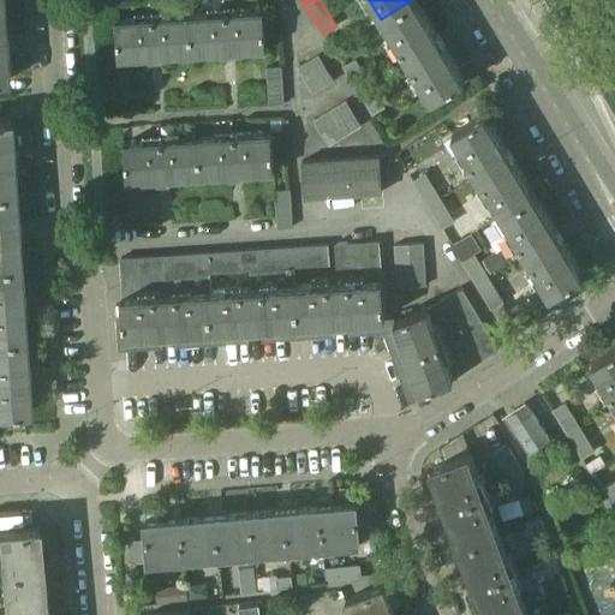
[(464,81),(415,0),(411,0),(381,19),(431,100),(464,81)]
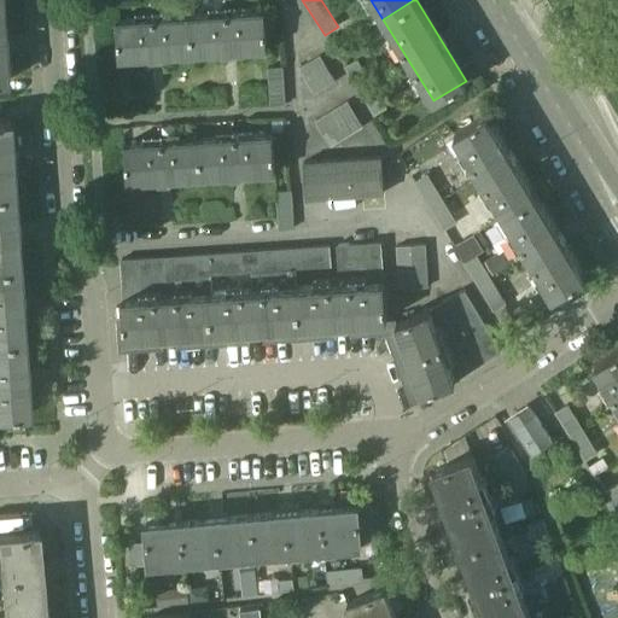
[(266,48),(263,10),(188,15),(192,54),(266,48)]
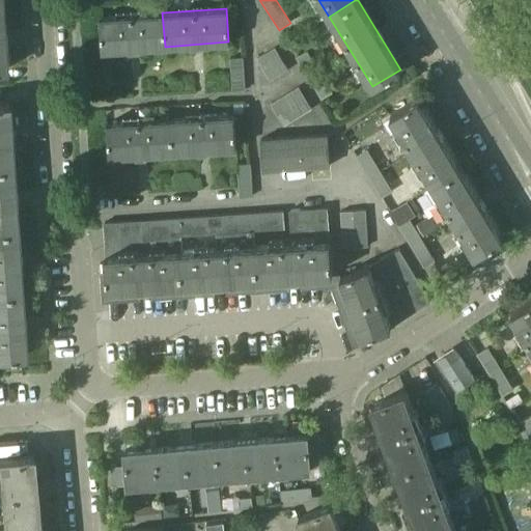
[(165,47),(162,12),(99,17),(101,51),(165,47)]
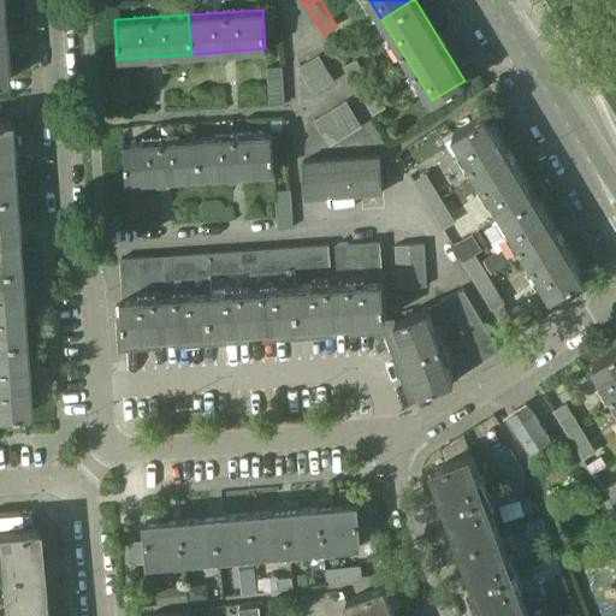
[(335,81),(319,54),(297,67),(313,94),(335,81)]
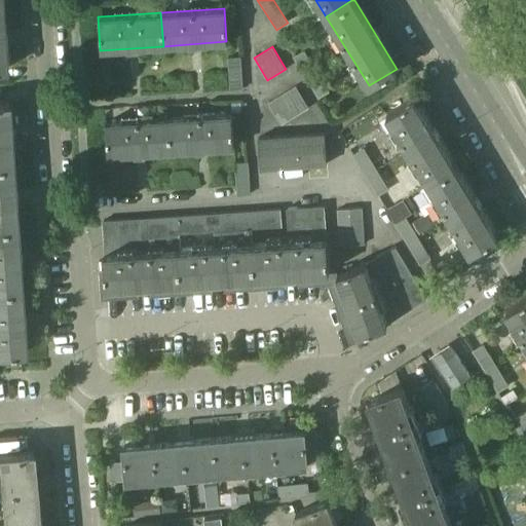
[(330,91),(304,49),(292,57),(317,99),(330,91)]
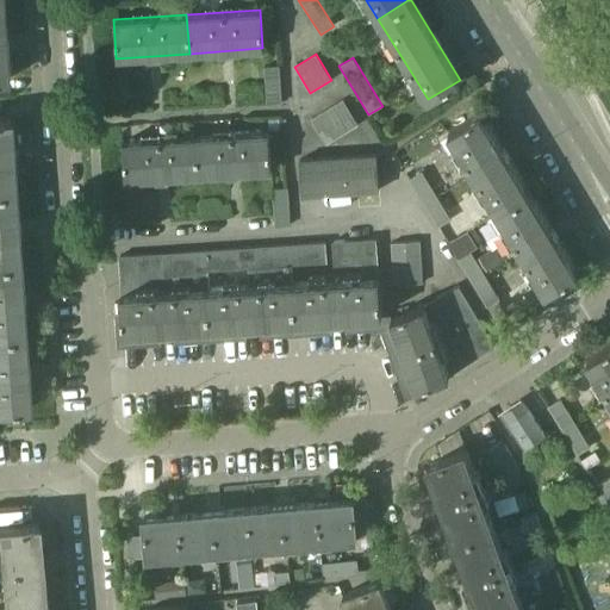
[(281,103),(279,58),(261,60),(265,104),(281,103)]
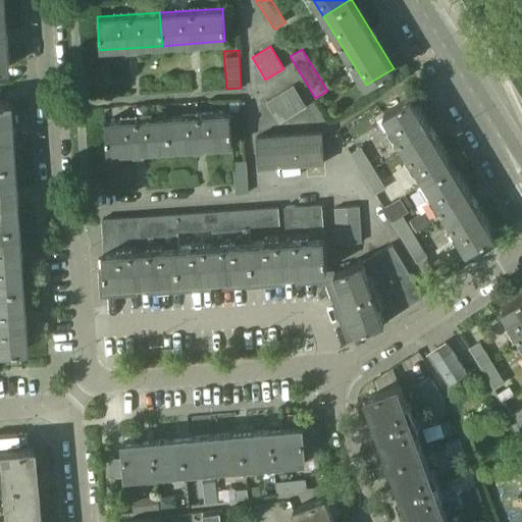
[(307,107),(294,85),(265,102),(278,124),(307,107)]
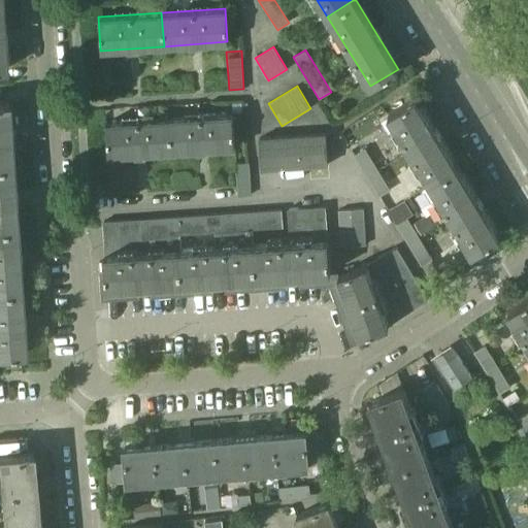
[(458,166),(415,97),(387,113),(429,184),(458,166)]
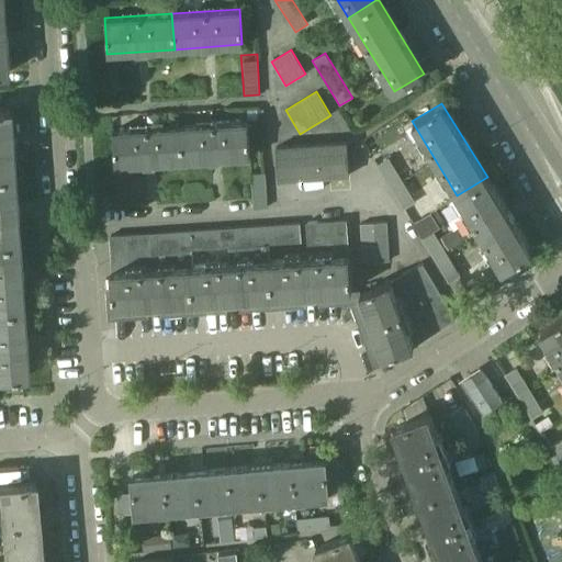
[(0,175),(12,175),(10,142),(8,108),(0,108),(0,175)]
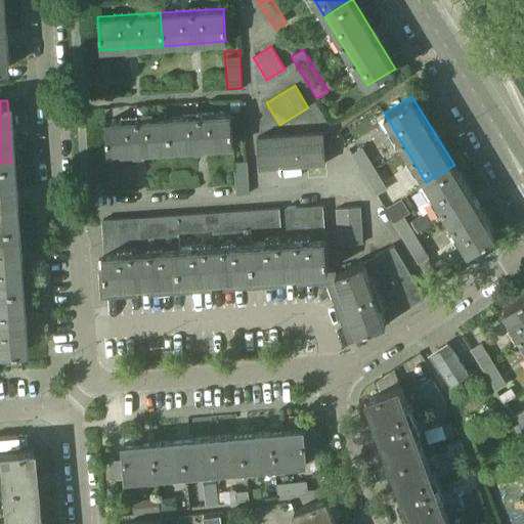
[(232,146),(230,113),(167,117),(170,150),(232,146)]
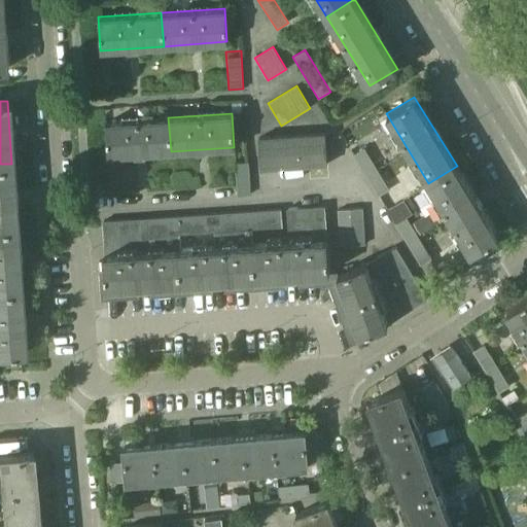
[(171,151),(168,117),(105,123),(107,156),(171,151)]
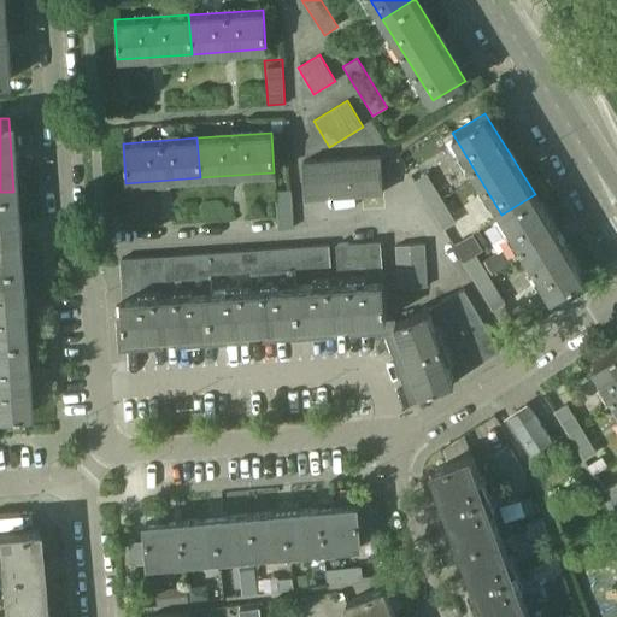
[(382,192),(380,154),(340,158),(342,194),(382,192)]
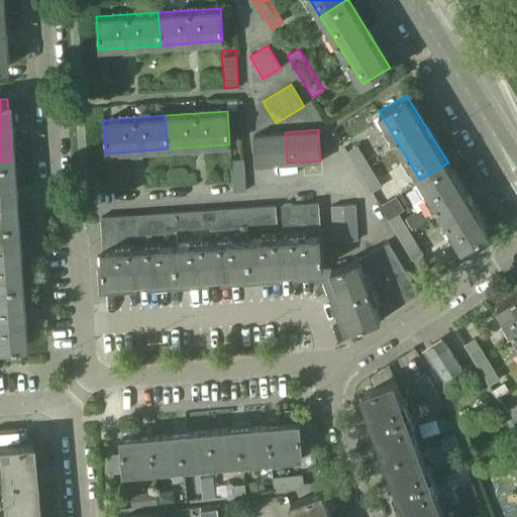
[(287,163),(285,132),(251,134),(254,166),(287,163)]
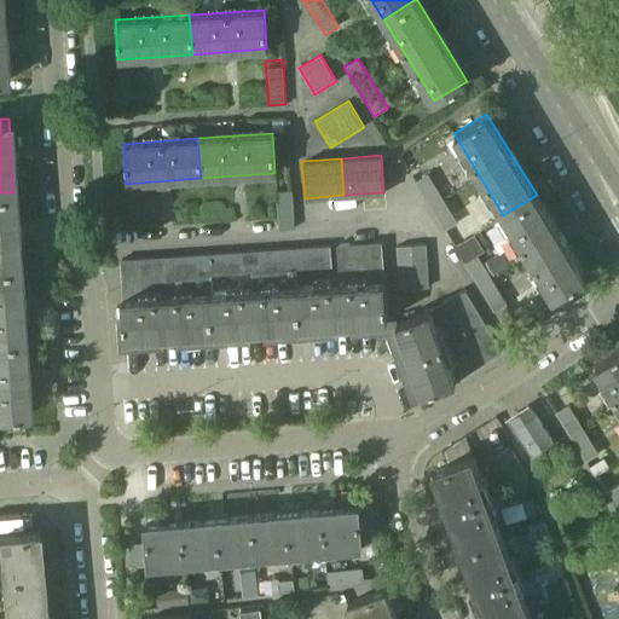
[(458,223),(428,173),(414,181),(444,231),(458,223)]
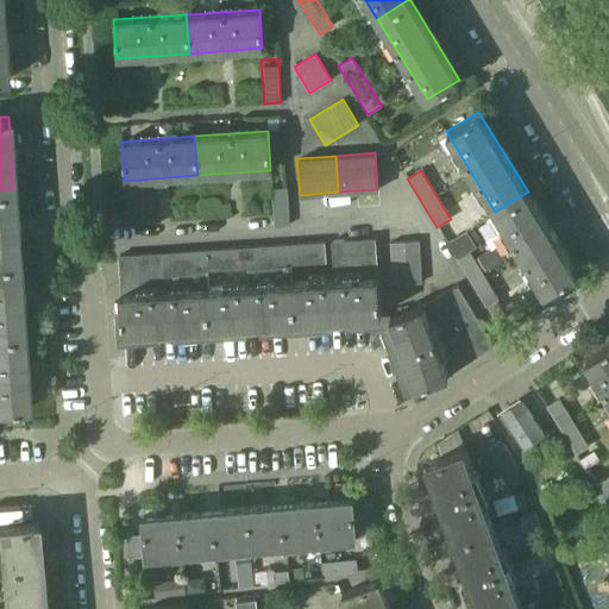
[(289,225),(286,186),(270,187),(274,226),(289,225)]
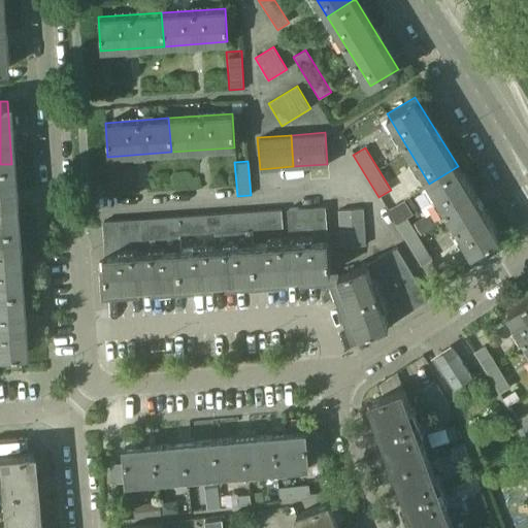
[(0,228),(15,227),(13,196),(11,164),(0,164),(0,228)]
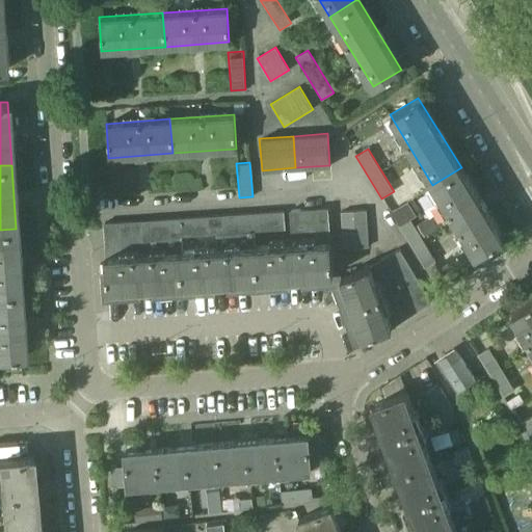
[(504,238),(461,167),(432,185),(476,256),(504,238)]
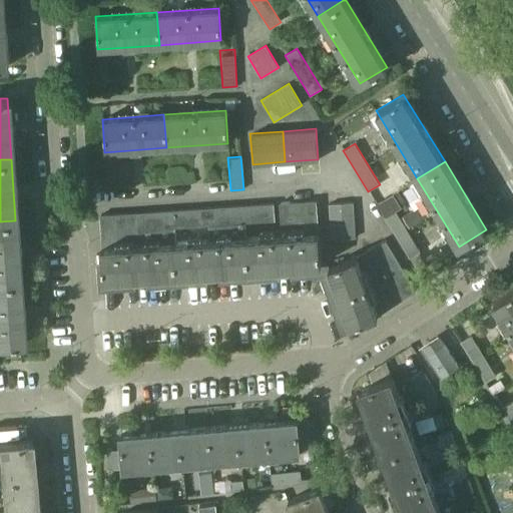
[(394,192),(376,203),(385,217),(384,217),(409,259),(419,253),(421,251),(396,210),(402,206),(400,202),(405,199),(400,190),(394,193),(394,192)]
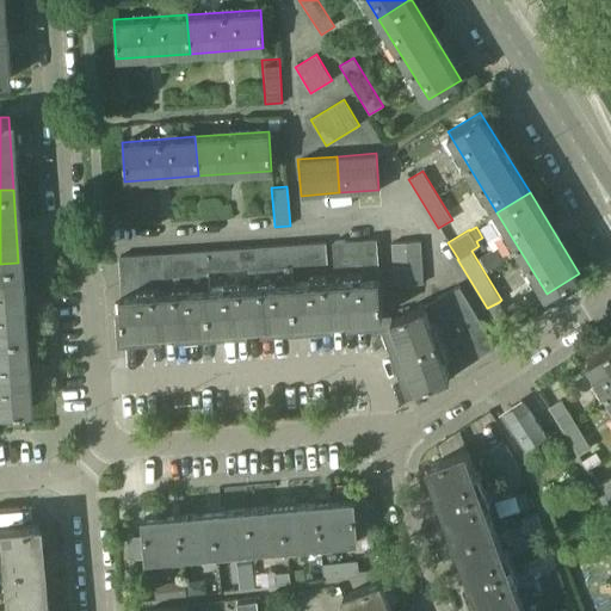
[(376,238),(333,241),(335,278),(292,281),(295,321),(339,318),(381,315),(376,238)]
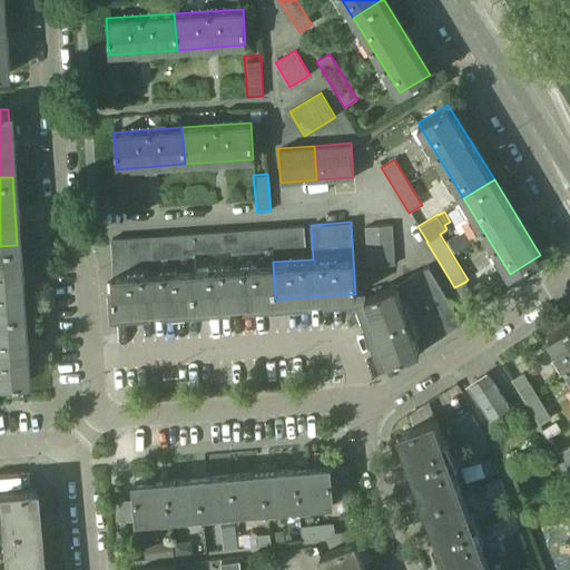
[(395,262),(392,223),(364,225),(367,265),(395,262)]
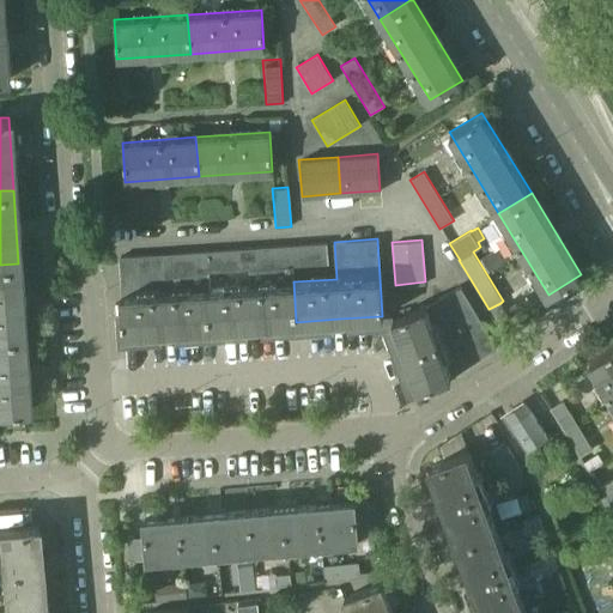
[(327,262),(326,242),(292,244),(290,244),(292,265),(327,262)]
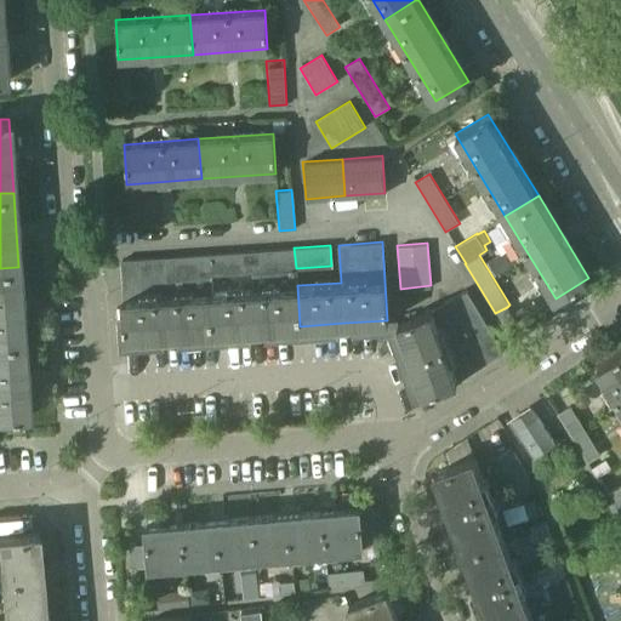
[(511,246),(488,261),(495,273),(518,260),(511,246)]
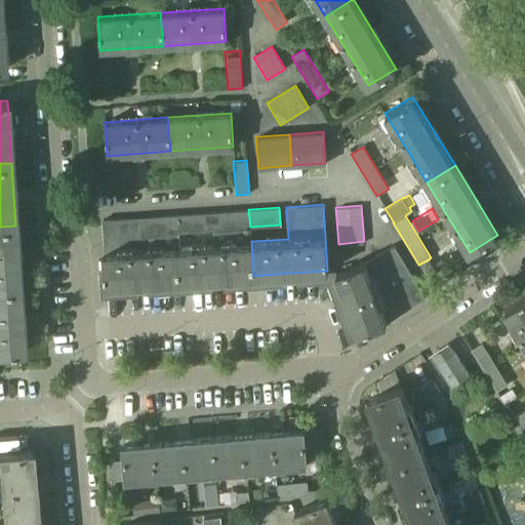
[(211,212),(174,214),(175,232),(212,230),(213,244),(176,246),(179,281),(216,278),(253,276),(251,241),(250,227),(248,209),(211,212)]
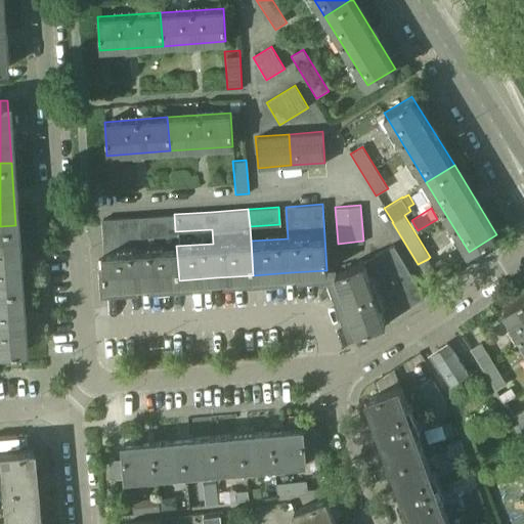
[(175,231),(174,214),(100,220),(104,286),(179,280),(176,246),(175,231)]
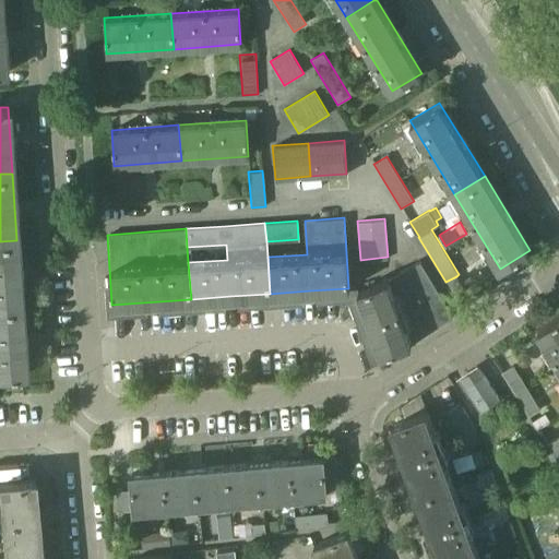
[(0,308),(21,307),(19,274),(16,240),(0,241),(0,308)]
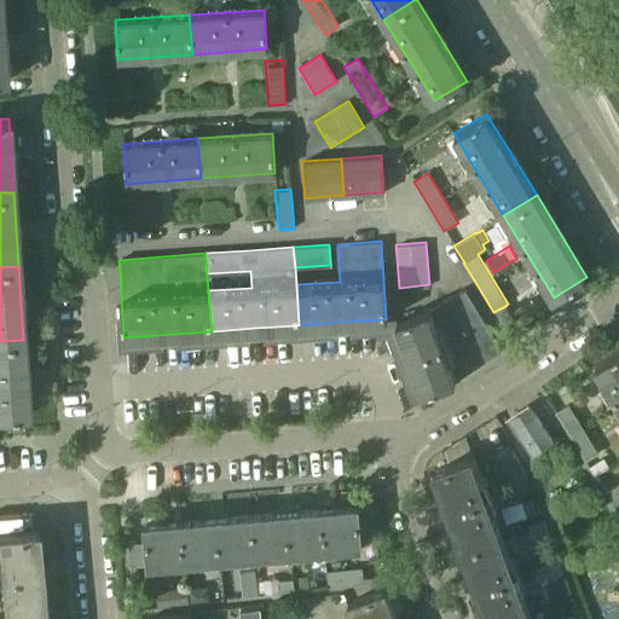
[(502,351),(466,289),(429,308),(395,320),(422,393),(456,380),(502,351)]
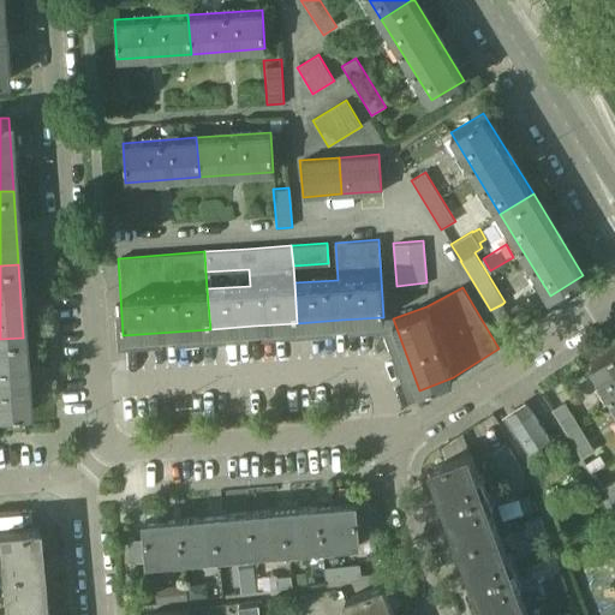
[(521,290),(511,297),(518,309),(529,302),(521,290)]
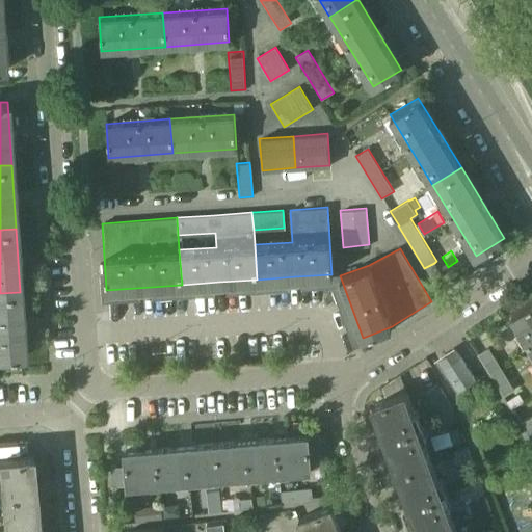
[(0,356),(24,355),(22,324),(20,292),(0,293),(0,356)]
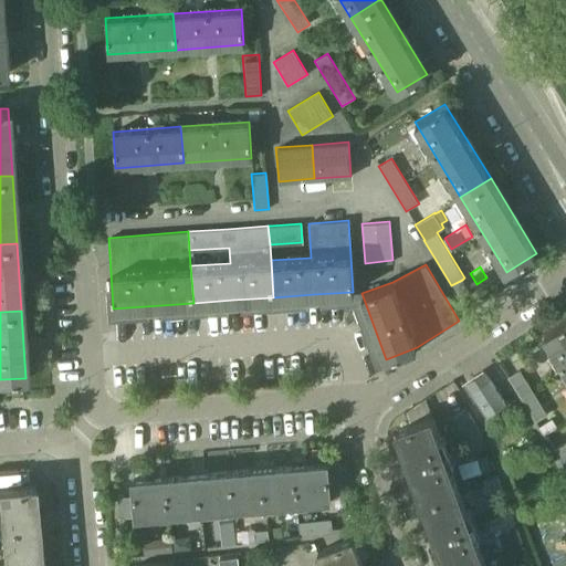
[(565,320),(544,334),(565,369),(565,320)]
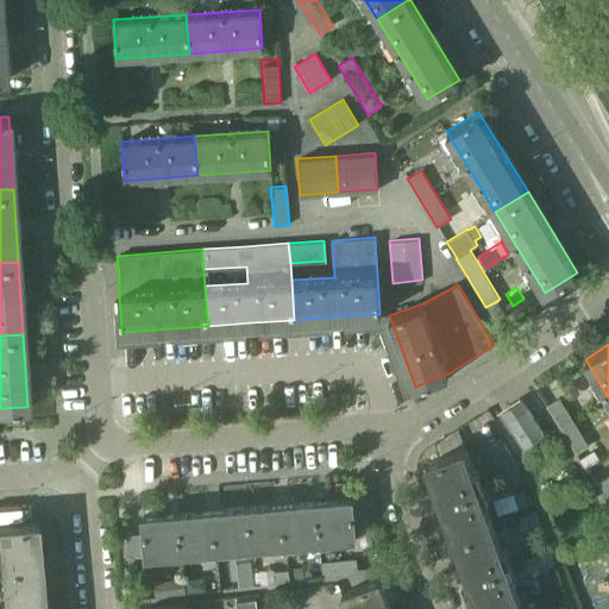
[(589,444),(554,387),(541,395),(576,452),(589,444)]
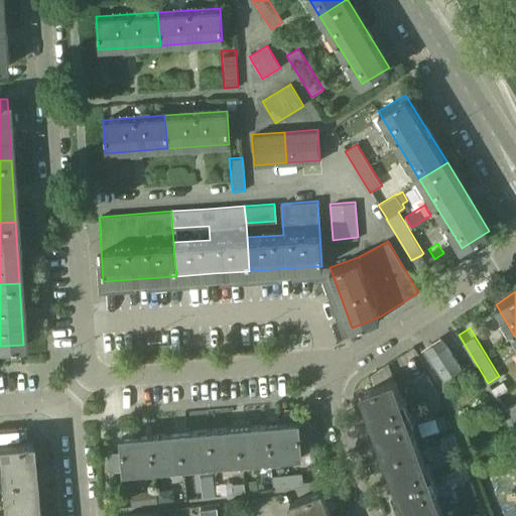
[(463,368),(442,338),(424,349),(444,380),(463,368)]
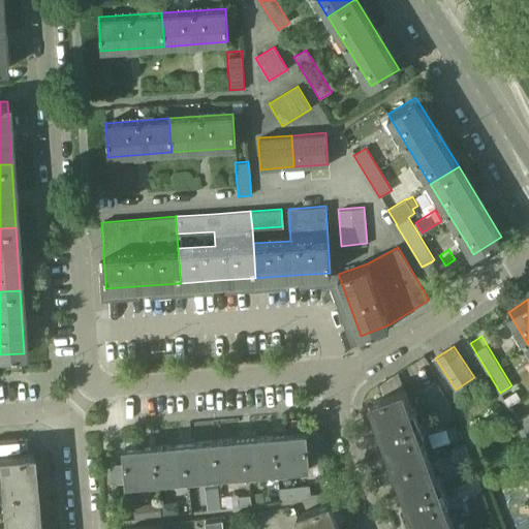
[(452,407),(435,383),(424,391),(439,415),(452,407)]
